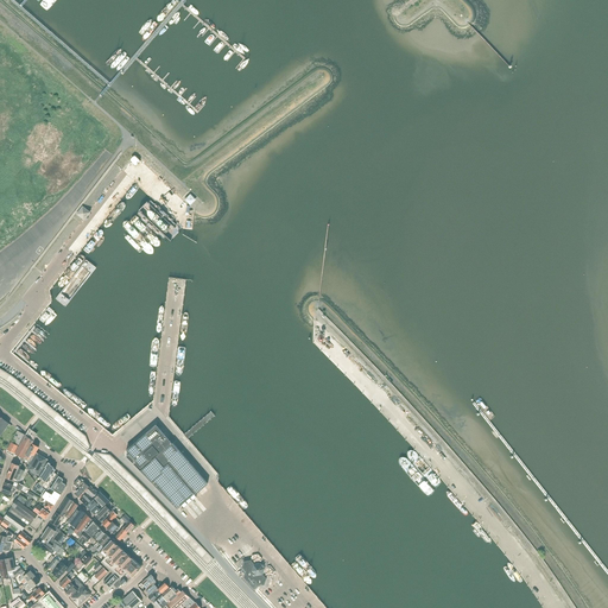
[(83,208),(78,214),(84,219),(89,213),(83,208)]
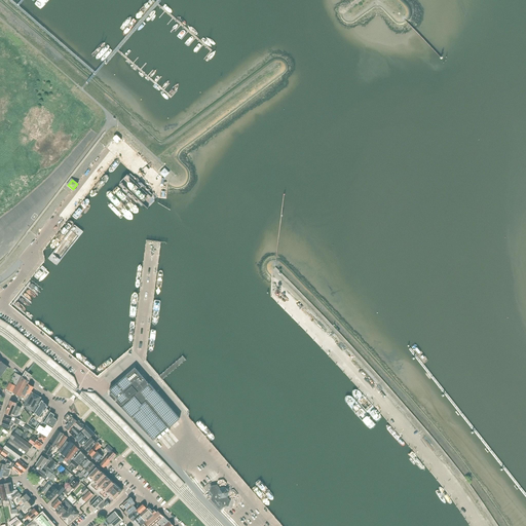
[(31,271),(38,264),(35,261),(28,269),(31,271)]
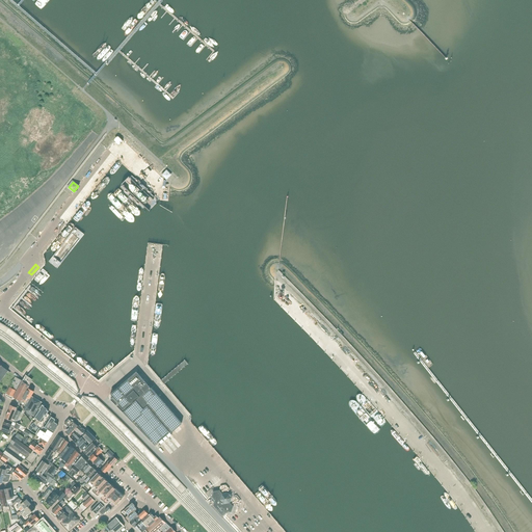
[(11,317),(16,321),(20,317),(15,312),(14,313),(10,310),(8,312),(12,316),(11,317)]
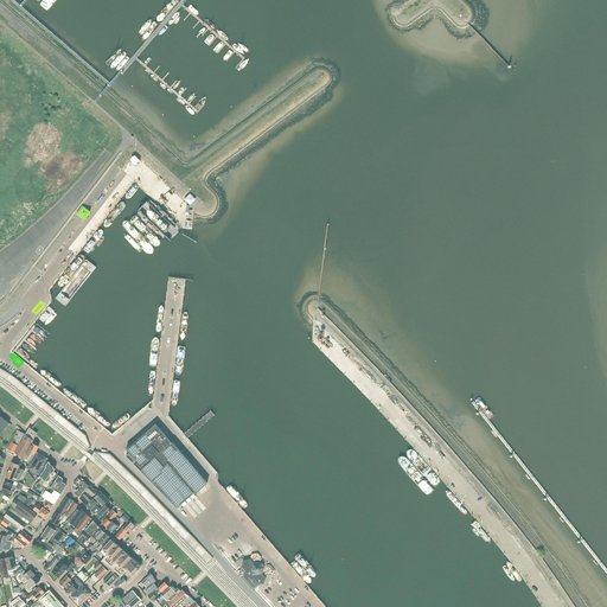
[(0,435),(10,423),(1,417),(0,419),(0,435)]
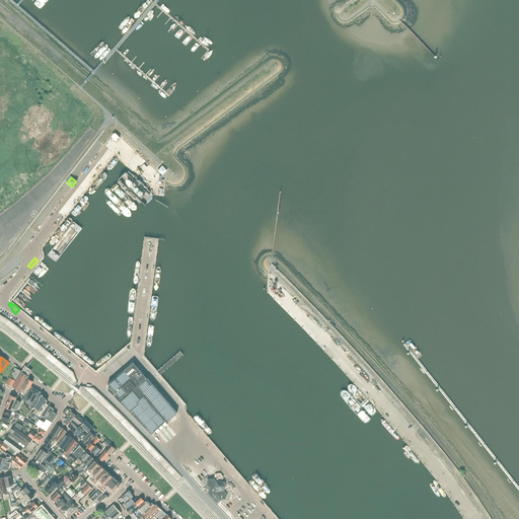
[(177,413),(147,378),(147,379),(133,363),(107,384),(110,387),(107,389),(151,434),(166,422),(166,423),(177,413)]
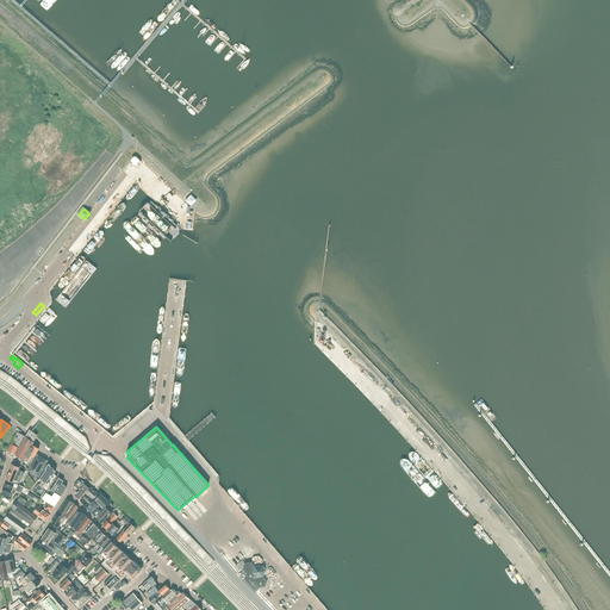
[(19,447),(25,436),(18,431),(12,442),(19,447)]
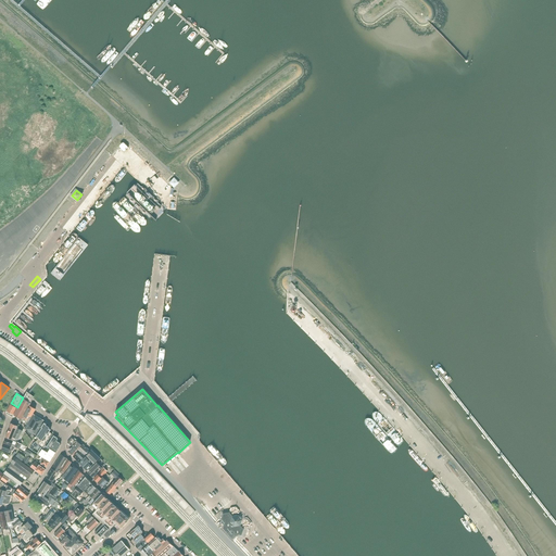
[(30,403),(26,400),(23,397),(21,403),(14,415),(15,416),(15,415),(22,418),(30,403)]
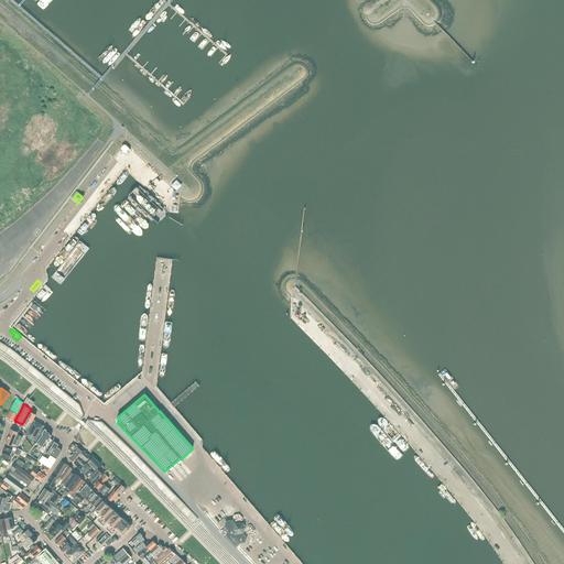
[(7,416),(14,421),(18,414),(11,410),(7,416)]
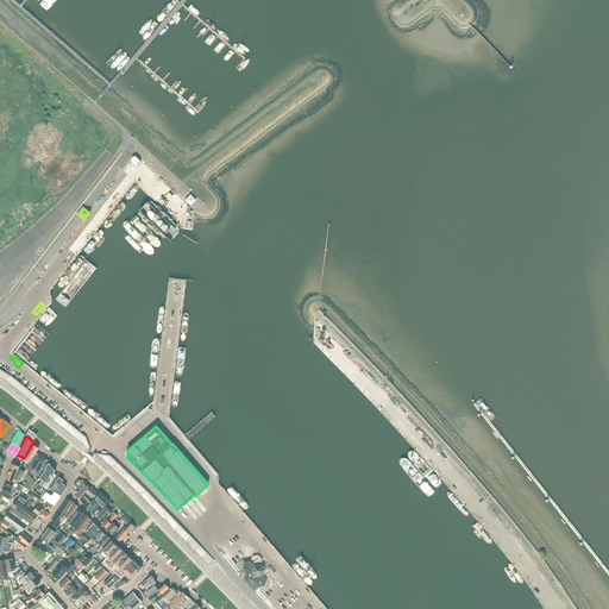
[(32,462),(39,449),(32,445),(25,458),(32,462)]
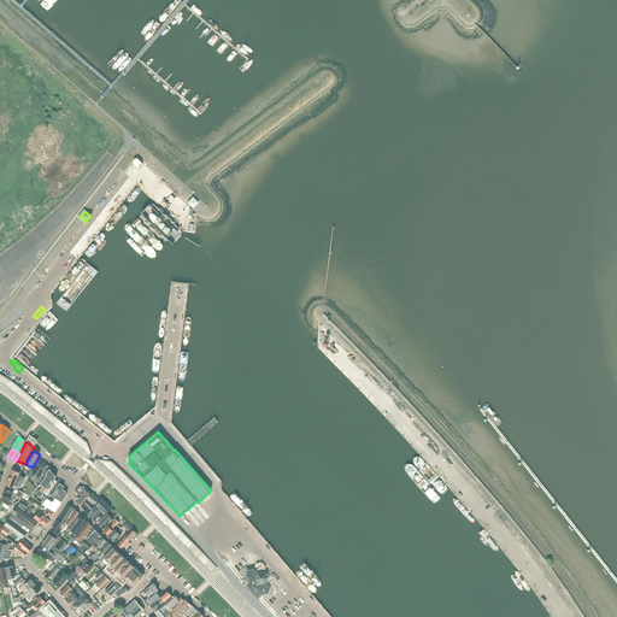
[(40,482),(50,466),(37,459),(28,475),(40,482)]
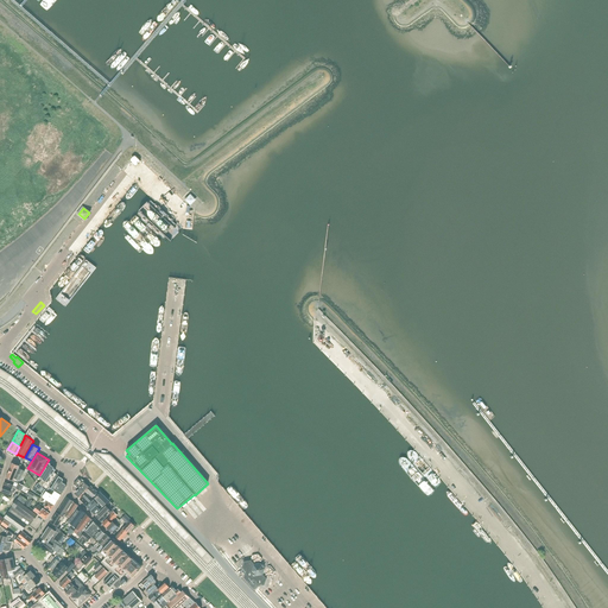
[(51,463),(49,462),(39,477),(45,481),(42,487),(46,492),(57,475),(55,473),(56,470),(54,468),(54,467),(50,464),(51,463)]
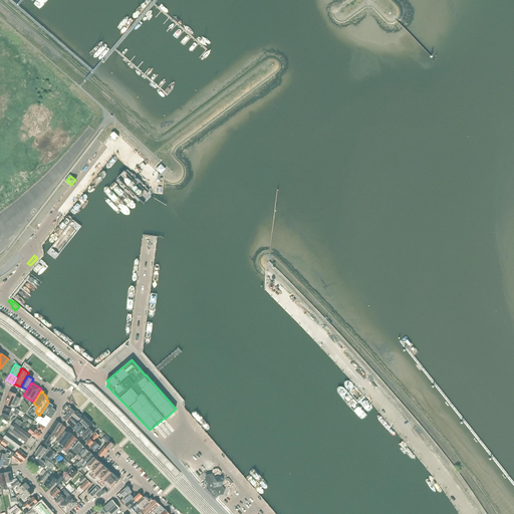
[(10,406),(16,396),(17,395),(11,392),(6,404),(10,406)]
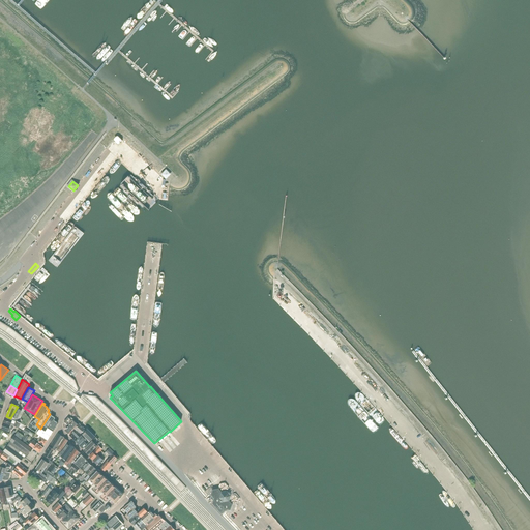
[(15,420),(17,418),(18,418),(22,411),(17,408),(10,418),(15,420)]
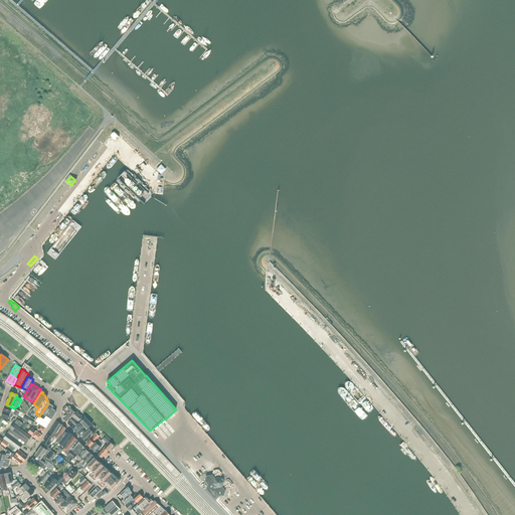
[(50,403),(48,402),(39,416),(44,419),(46,415),(51,419),(56,412),(55,410),(52,408),(53,407),(53,405),(50,403)]
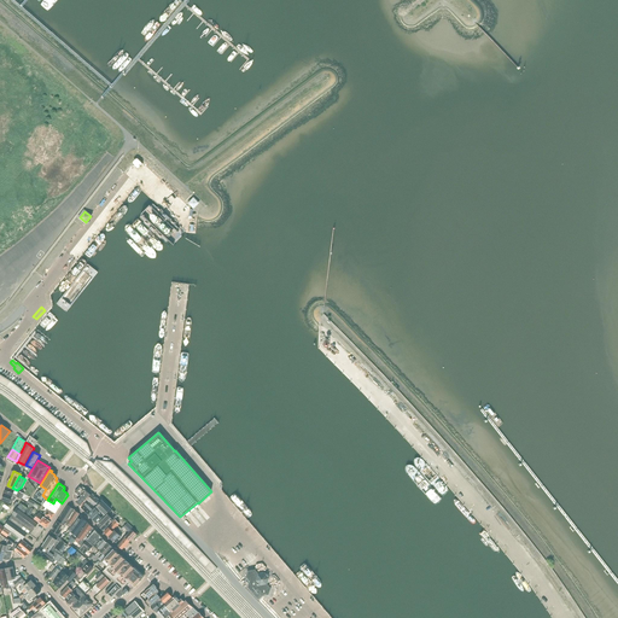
[(15,495),(13,494),(15,490),(6,487),(4,494),(17,497),(18,495),(15,494),(15,495)]
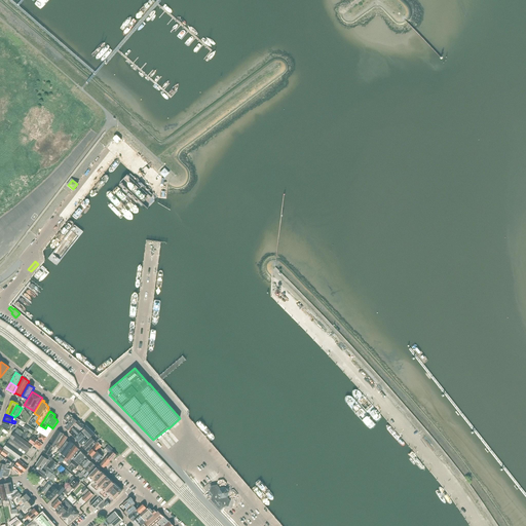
[(74,416),(73,417),(71,416),(68,414),(64,419),(67,421),(68,421),(69,422),(65,427),(69,430),(77,421),(78,419),(74,416)]
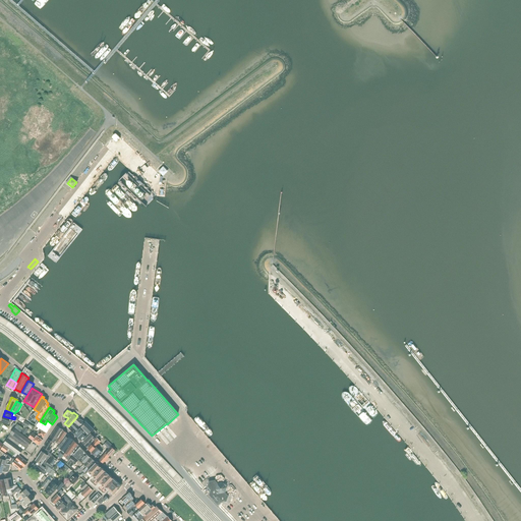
[(83,421),(77,416),(73,421),(79,426),(82,422),(83,421)]
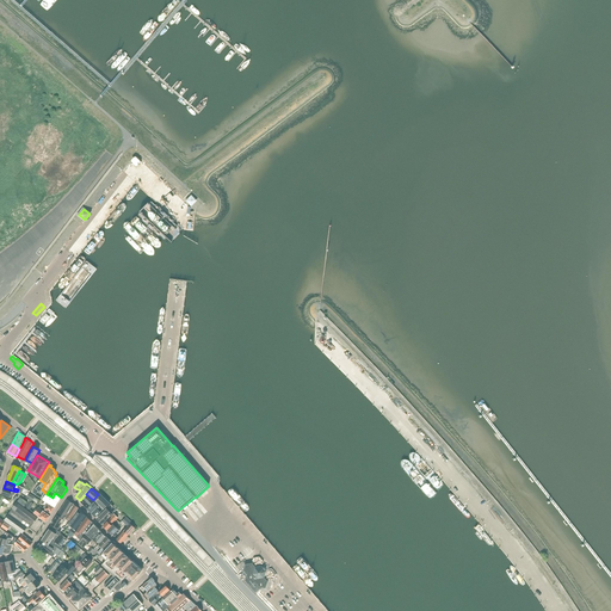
[(45,493),(41,499),(44,500),(43,500),(47,503),(55,507),(61,498),(55,493),(53,498),(47,494),(45,493)]
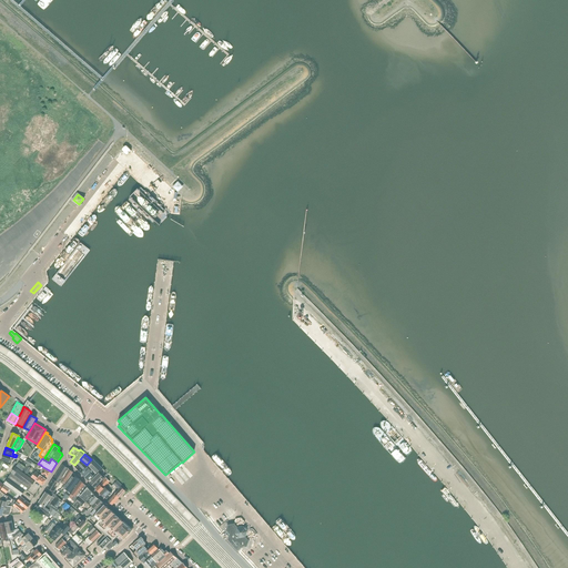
[(102,468),(94,460),(93,459),(91,460),(90,460),(87,465),(89,466),(88,467),(81,473),(89,480),(97,473),(102,468)]
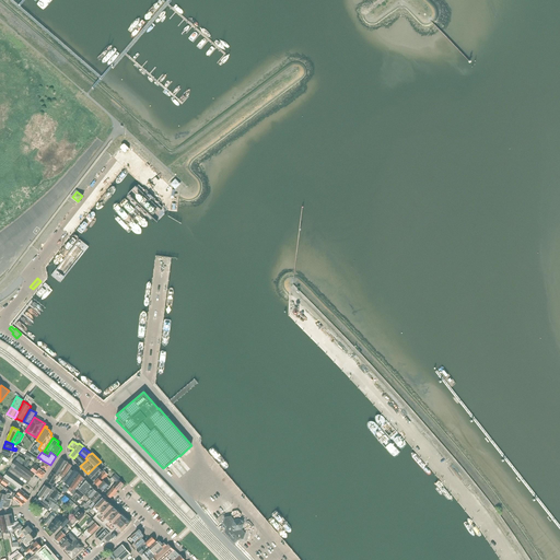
[(18,457),(15,461),(22,465),(25,461),(19,456),(18,457)]
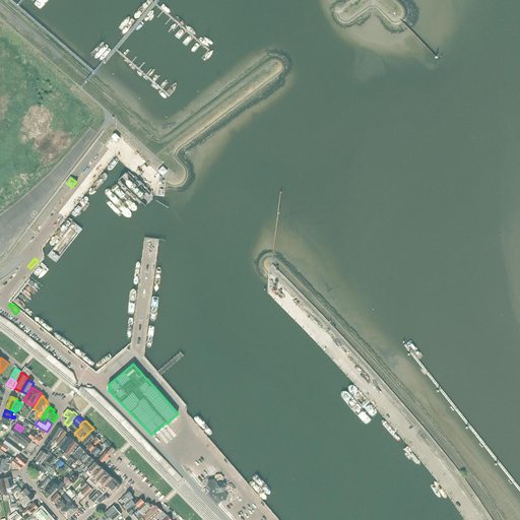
[(68,427),(74,433),(78,429),(72,424),(68,427)]
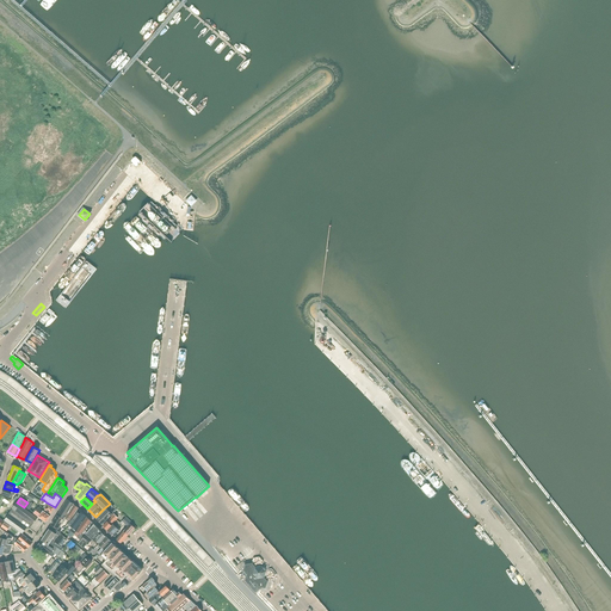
[(73,504),(67,499),(51,524),(51,525),(54,526),(55,526),(59,529),(61,525),(60,525),(63,519),(63,520),(73,504)]
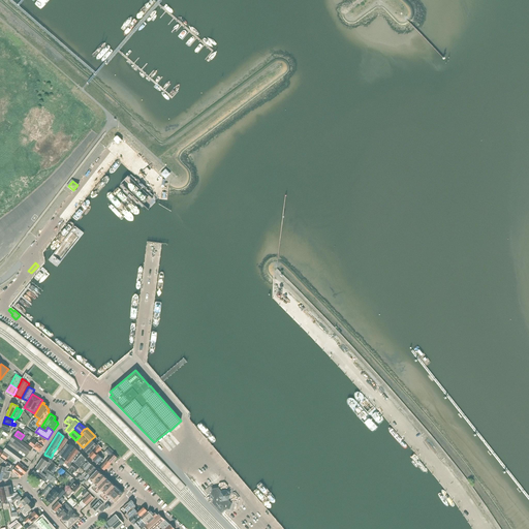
[(29,454),(32,448),(21,439),(14,435),(11,440),(29,454)]
